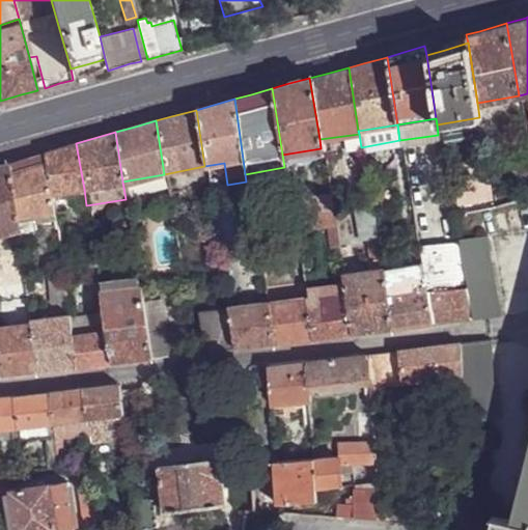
[(57,148),(44,151),(50,194),(84,189),(76,143),(57,148)]
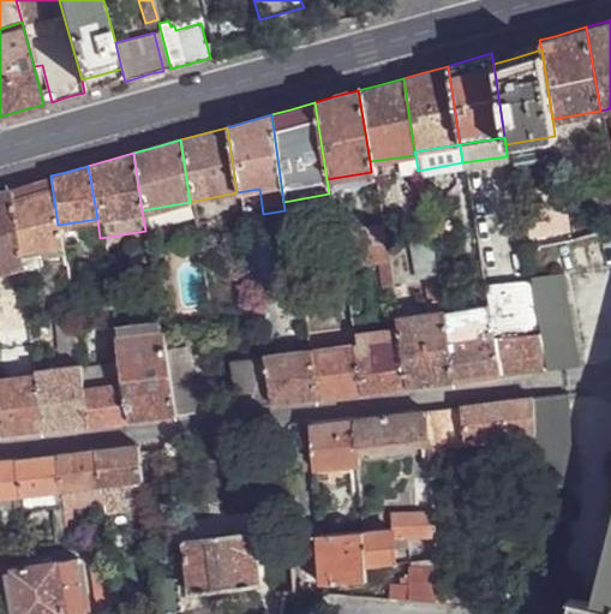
[(39,264),(37,257),(63,254),(58,225),(51,176),(28,184),(7,190),(19,267),(39,264)]
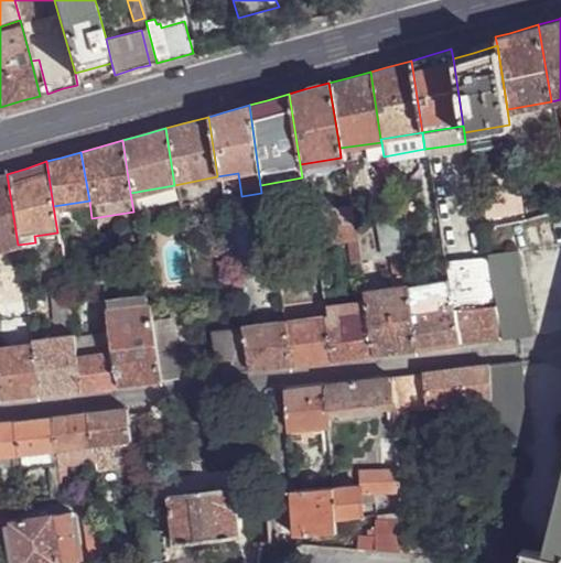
[(0,318),(28,314),(18,245),(7,174),(0,175),(0,318)]
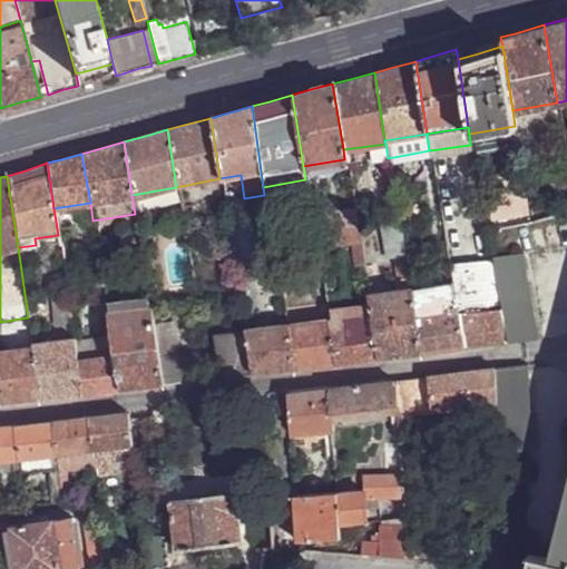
[(522,180),(489,187),(496,225),(528,217),(522,180)]
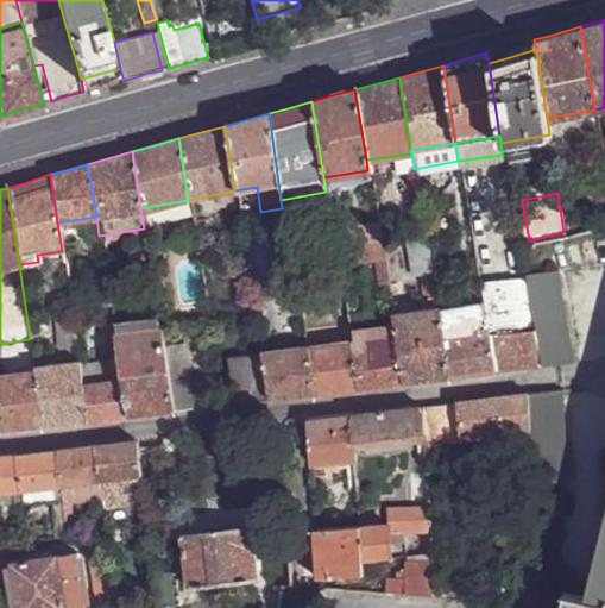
[(188,200),(140,208),(144,229),(175,223),(191,220),(188,200)]
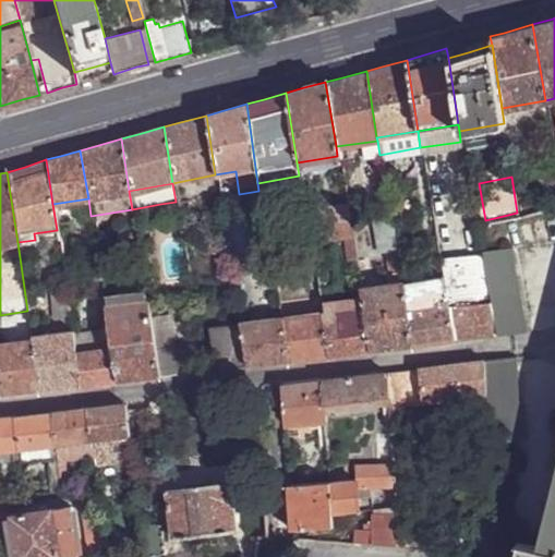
[(179,223),(176,202),(160,204),(164,225),(179,223)]
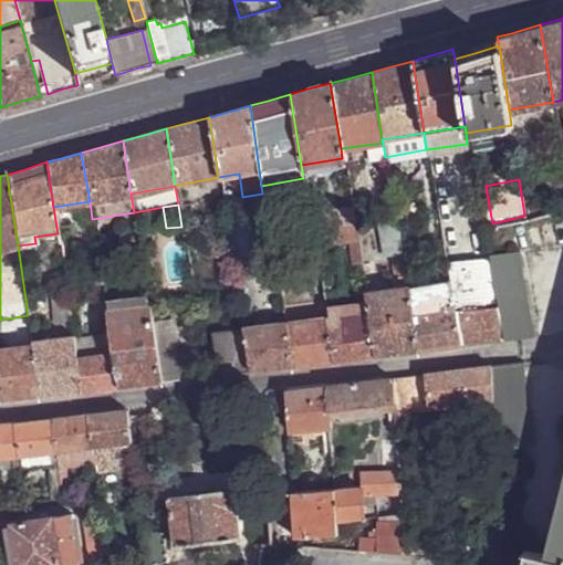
[(395,219),(383,221),(392,276),(404,275),(395,219)]
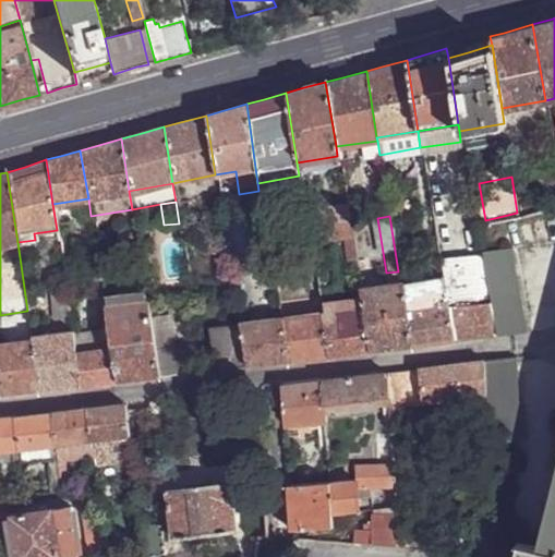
[(309,241),(339,238),(344,275),(357,274),(348,221),(306,226),(309,241)]
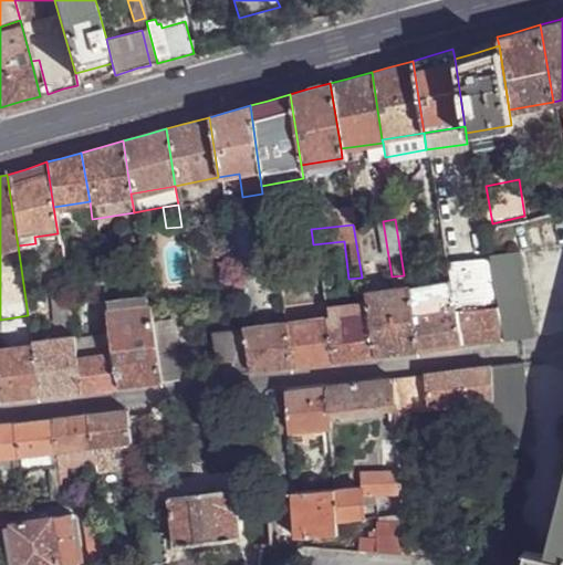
[(489,255),(496,306),(500,341),(529,337),(517,251),(489,255)]
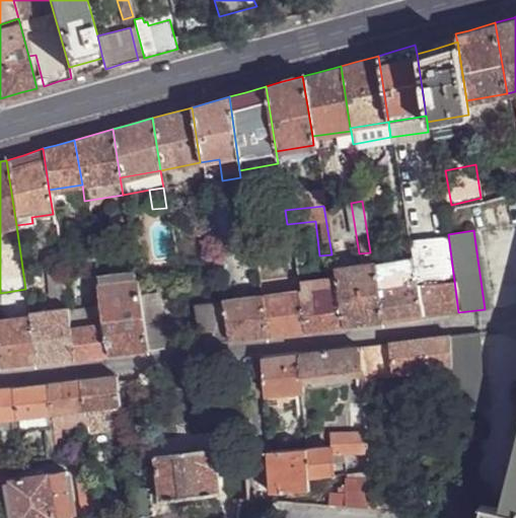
[(454,281),(447,237),(412,241),(420,285),(454,281)]
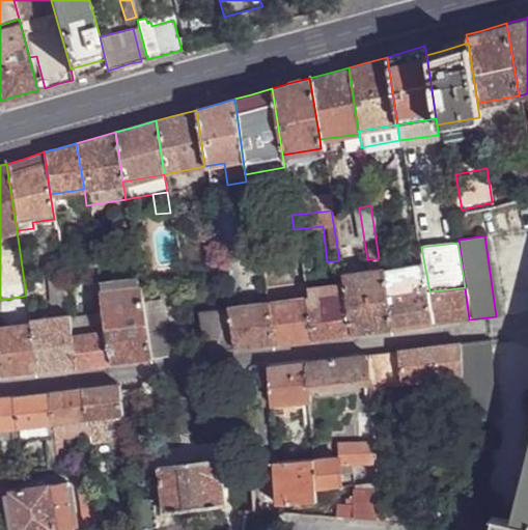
[(419,266),(381,271),(383,281),(421,277),(419,266)]
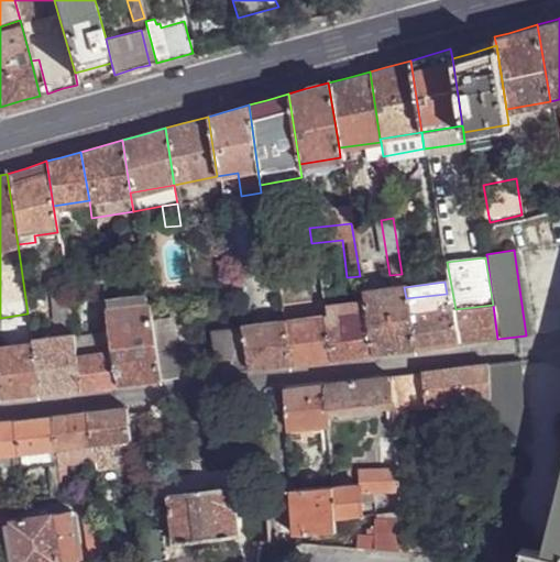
[(403,284),(362,289),(363,298),(373,354),(393,351),(413,349),(406,298),(404,287),(403,284)]
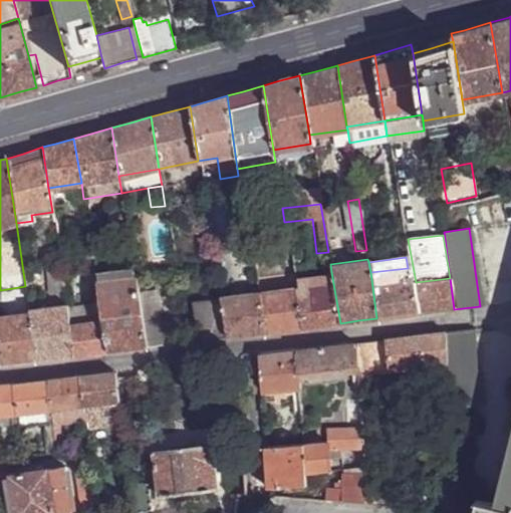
[(63,291),(59,263),(47,264),(50,293),(63,291)]
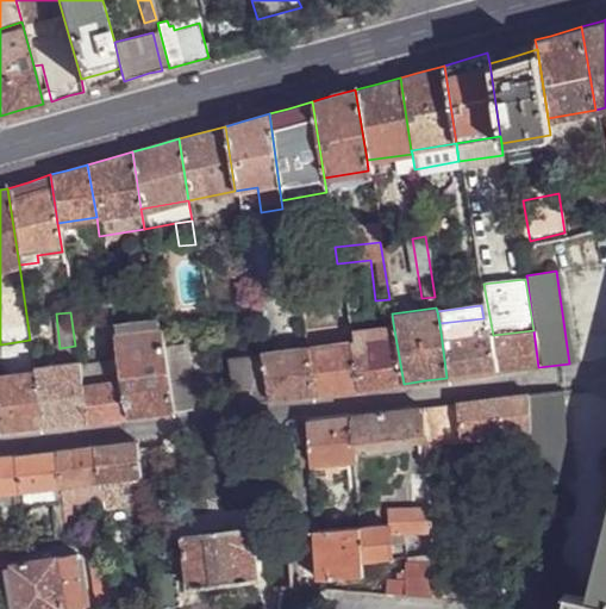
[(483,318),(439,323),(447,378),(472,374),(493,372),(487,336),(483,318)]
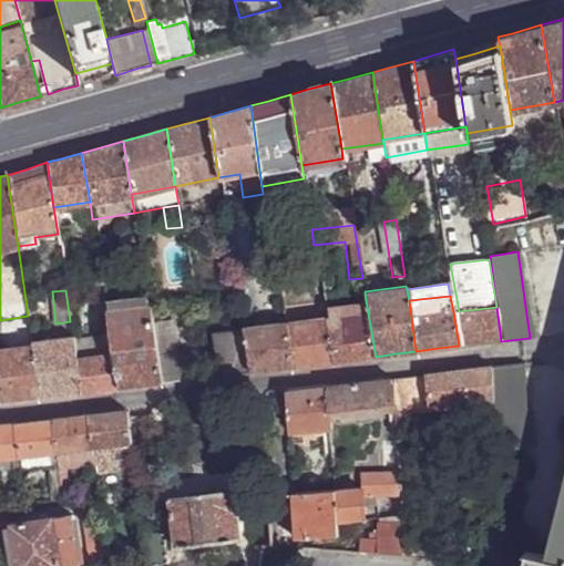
[(325,317),(332,361),(357,359),(376,357),(366,300),(324,307),(325,317)]
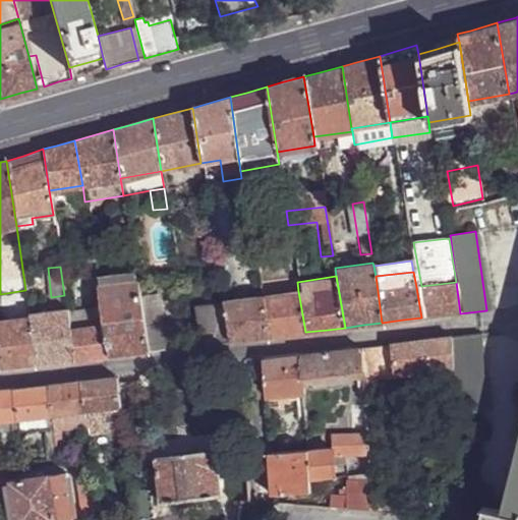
[(135,281),(98,285),(101,304),(108,355),(130,352),(146,351),(142,327),(137,296),(135,281)]
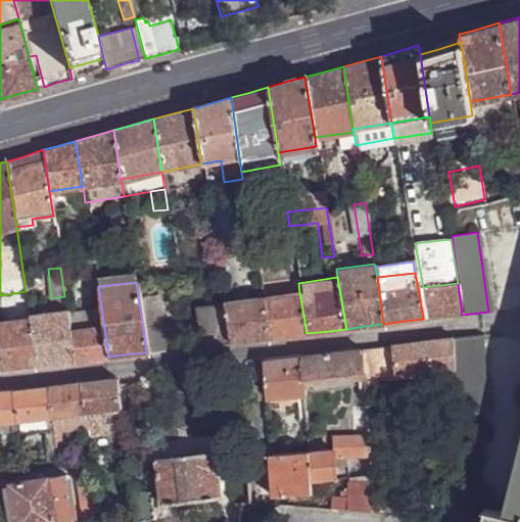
[(462,315),(458,283),(423,287),(418,288),(423,319),(462,315)]
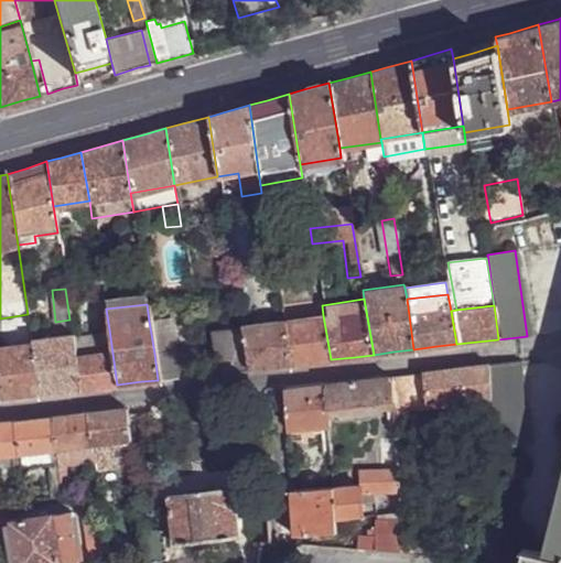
[(323,315),(282,321),(289,365),(312,361),(331,359),(323,315)]
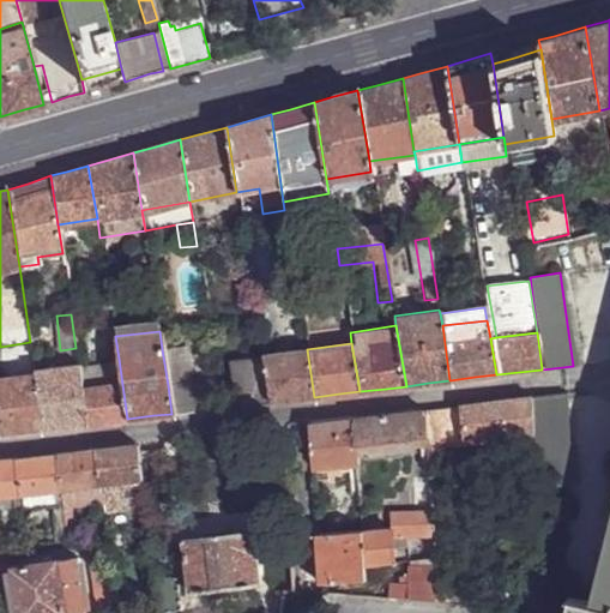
[(182,347),(162,349),(168,385),(188,382),(182,347)]
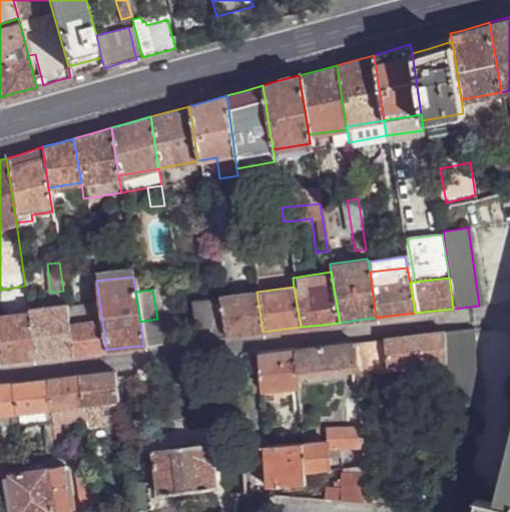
[(257,292),(218,297),(225,336),(246,334),(263,332),(257,292)]
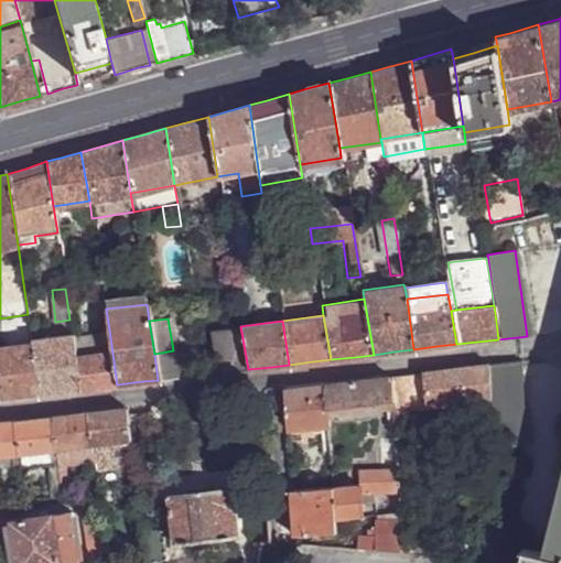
[(248,369),(240,326),(209,329),(216,374),(248,369)]
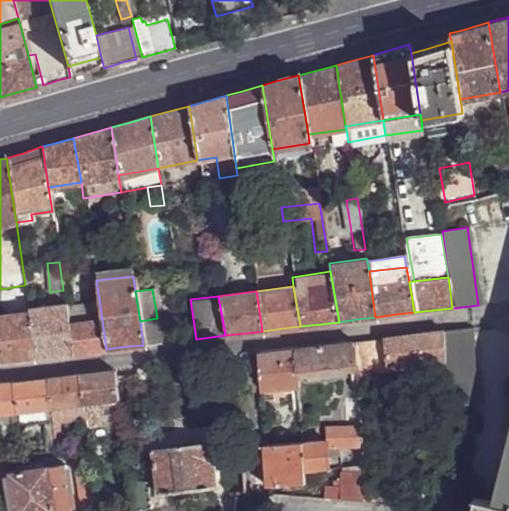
[(106,349),(99,299),(92,300),(94,320),(68,322),(72,353),(90,351),(106,349)]
